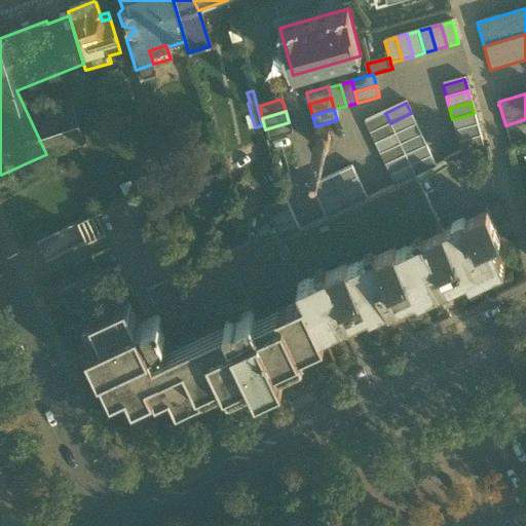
[(390,123),(385,113),(365,122),(370,133),(390,123)]
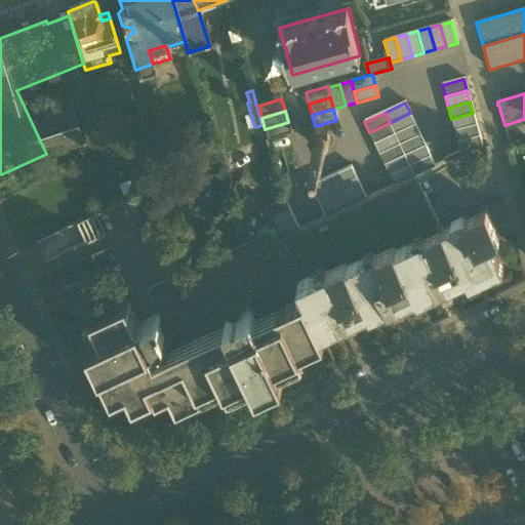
[(390,123),(395,133),(415,124),(410,113),(390,123)]
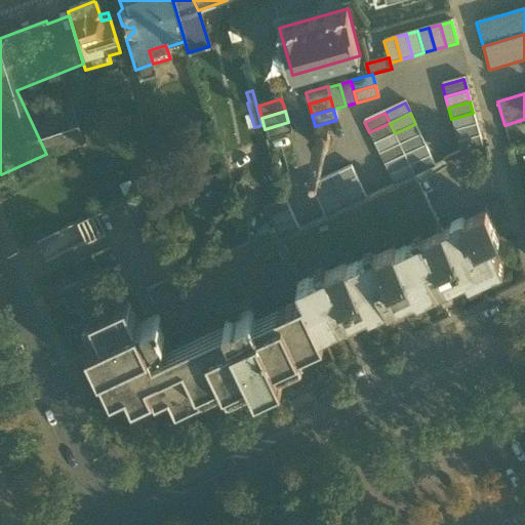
[(451,119),(454,130),(477,124),(473,113),(451,119)]
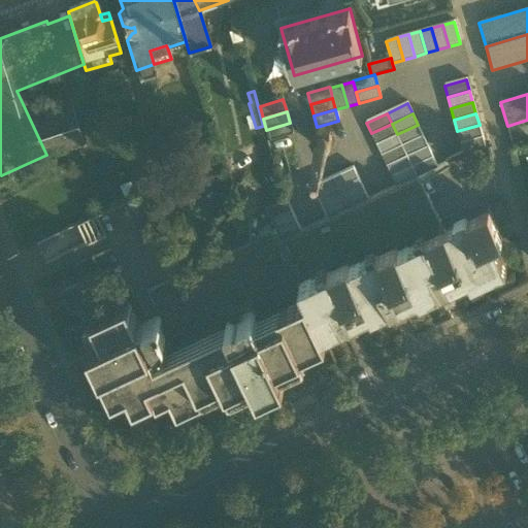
[(266,130),(270,141),(294,134),(290,123),(266,130)]
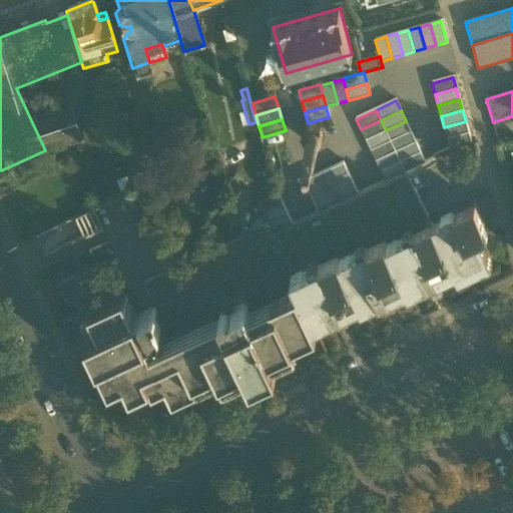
[(386,130),(381,120),(361,129),(366,140),(386,130)]
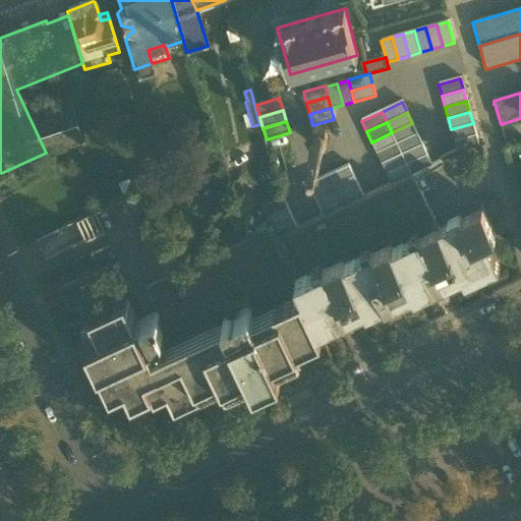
[(392,132),(397,143),(417,133),(412,123),(392,132)]
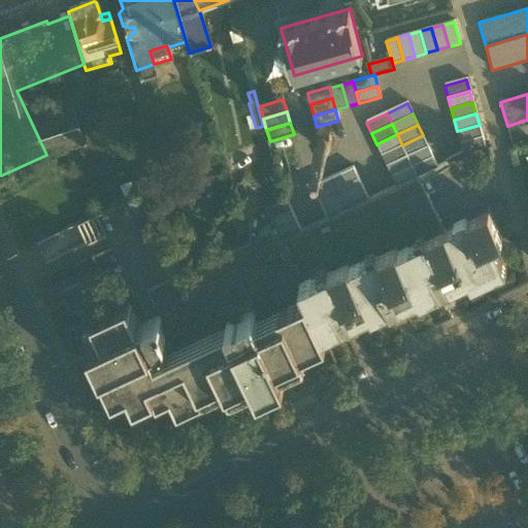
[(457,131),(461,142),(483,136),(480,125),(457,131)]
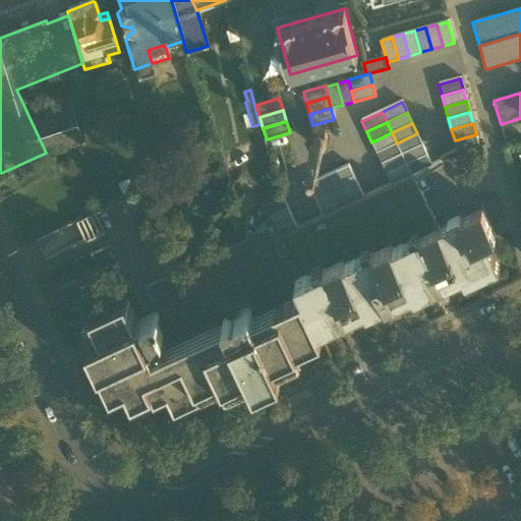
[(310,147),(316,150),(324,148),(328,141),(326,134),(320,130),(311,132),(308,139),(310,147)]
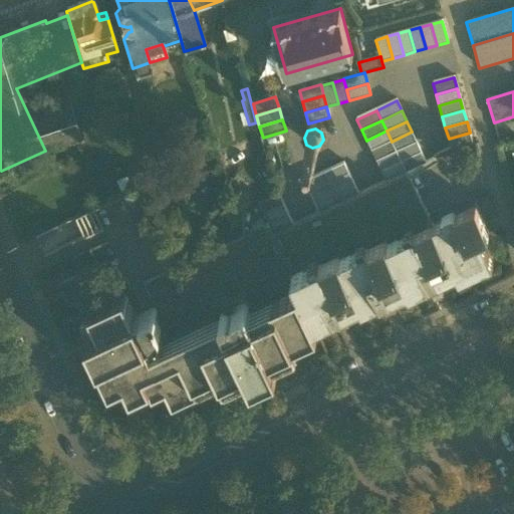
[(392,142),(387,131),(366,141),(371,151),(392,142)]
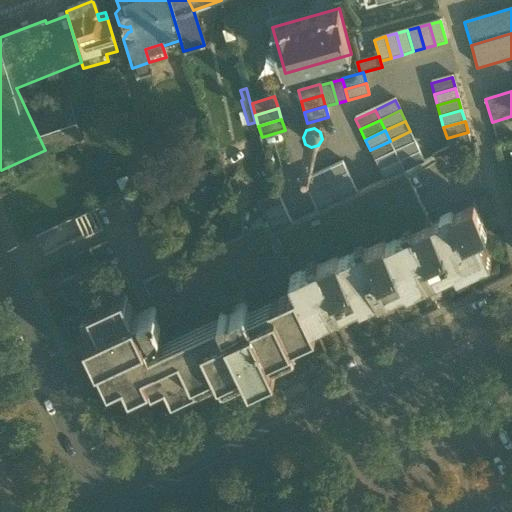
[(390,141),(395,151),(414,141),(410,131),(390,141)]
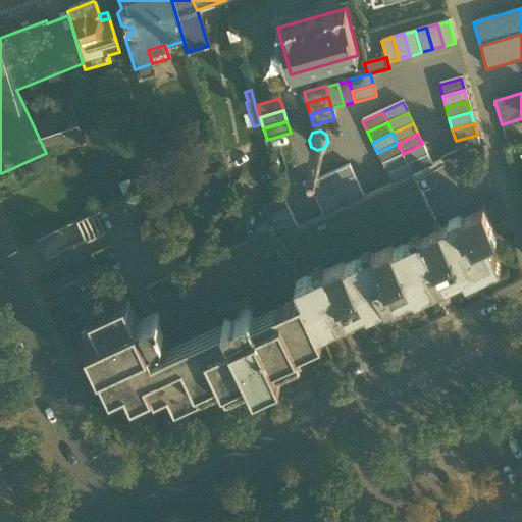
[(456,141),(459,152),(480,146),(477,135),(456,141)]
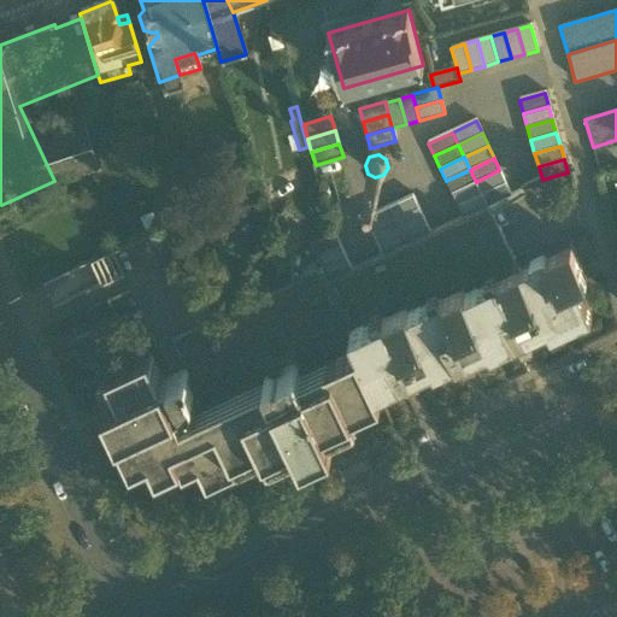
[(476,182),(470,170),(446,181),(452,193),(476,182)]
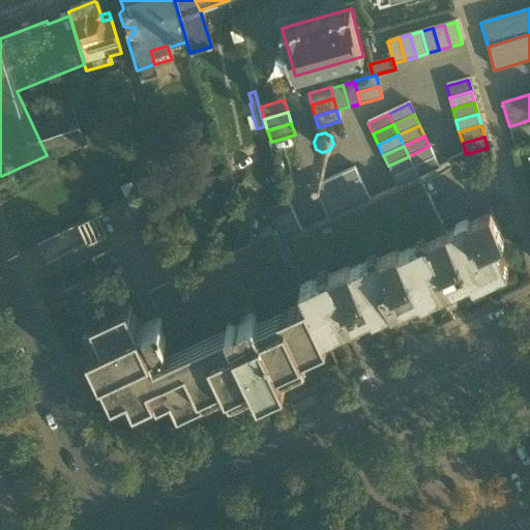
[(409,156),(413,167),(434,157),(429,146),(409,156)]
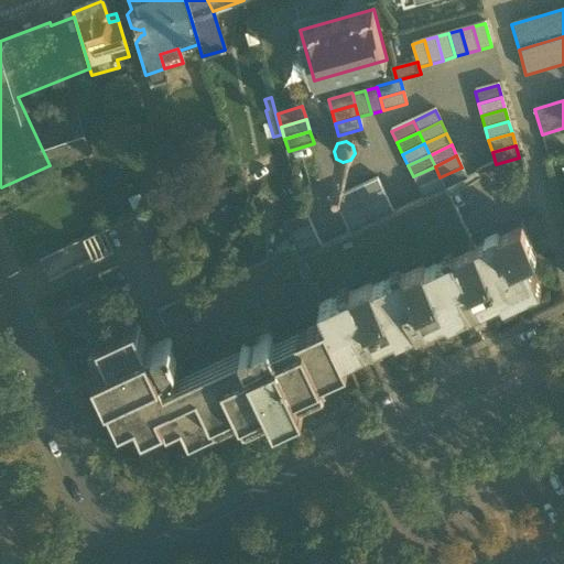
[(440,177),(435,166),(413,176),(419,188),(440,177)]
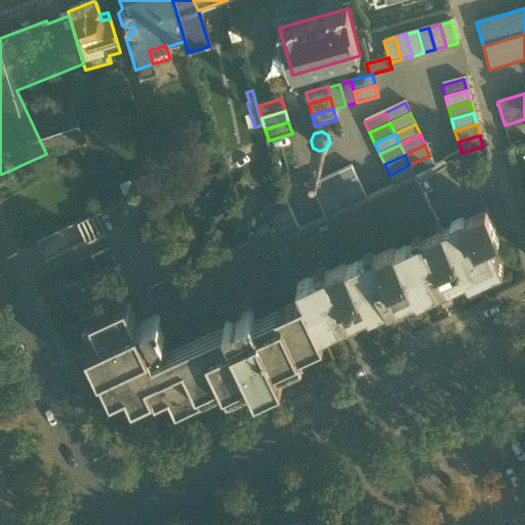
[(409,165),(414,176),(435,166),(430,156),(409,165)]
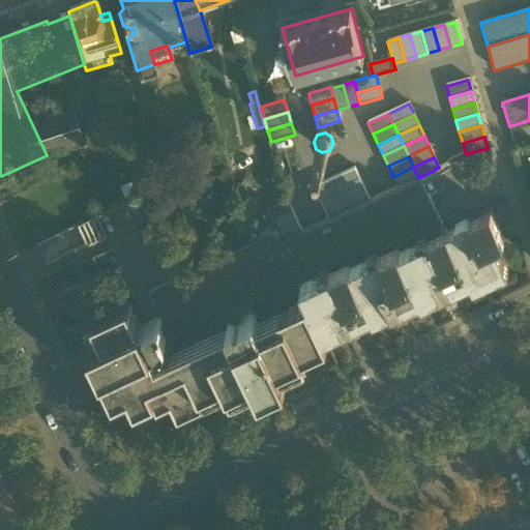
[(418,178),(413,167),(393,177),(399,187),(418,178)]
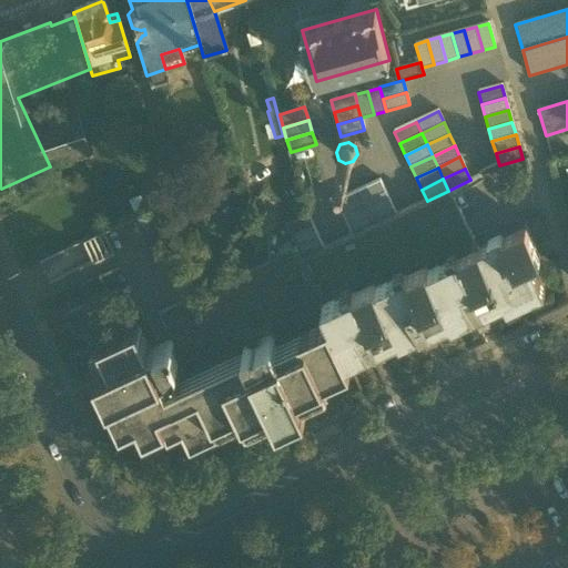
[(381,181),(358,191),(375,225),(396,215),(381,181)]
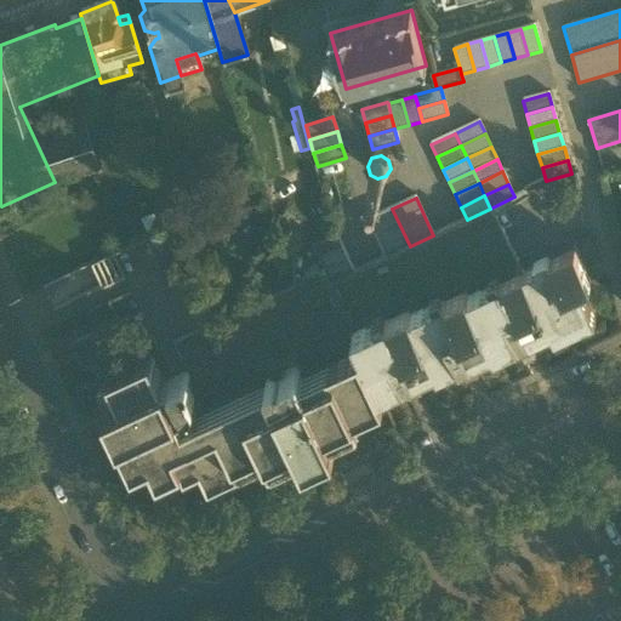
[(386,258),(410,246),(392,209),(368,221),(386,258)]
